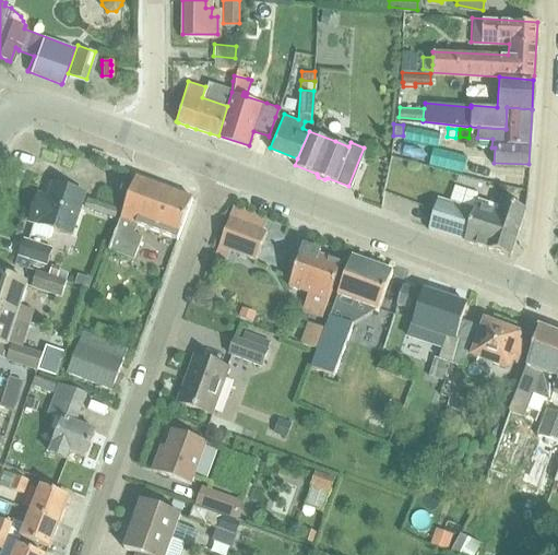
[(464,169),(470,152),(437,143),(432,161),(464,169)]
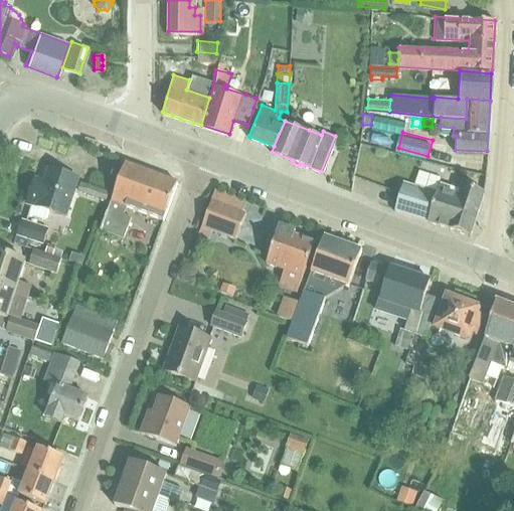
[(176,180),(125,161),(100,227),(123,236),(131,215),(123,213),(126,204),(162,217),(176,180)]
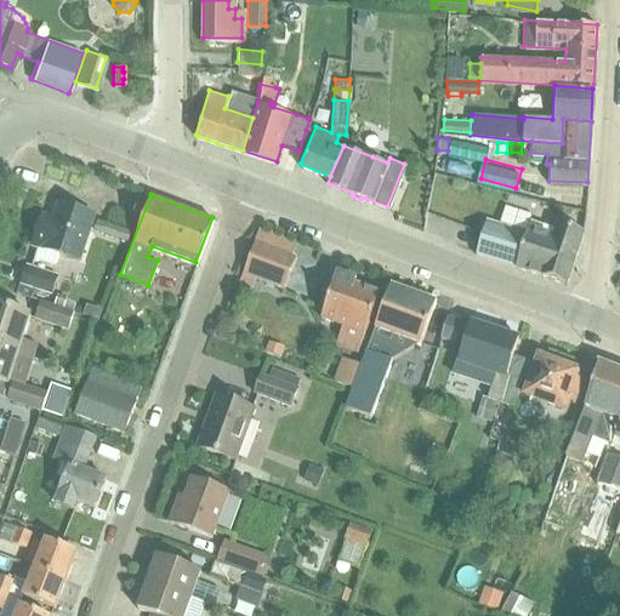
[(32,243),(78,257),(92,214),(58,201),(52,221),(40,216),(32,243)]
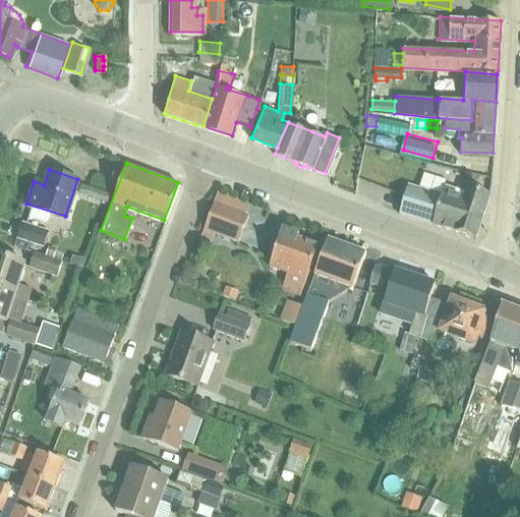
[(406,181),(397,211),(422,220),(474,237),(488,193),(467,186),(463,196),(443,189),(442,193),(440,193),(445,178),(423,171),(418,185),(406,181)]
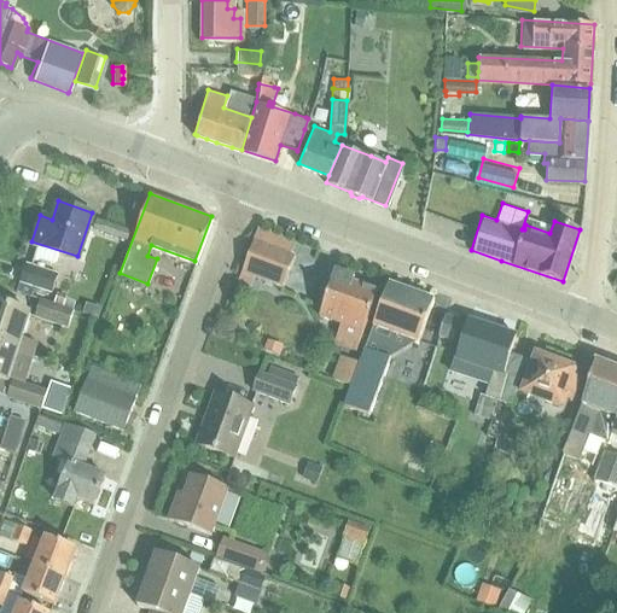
[(131,227),(94,216),(91,228),(126,239),(131,227)]
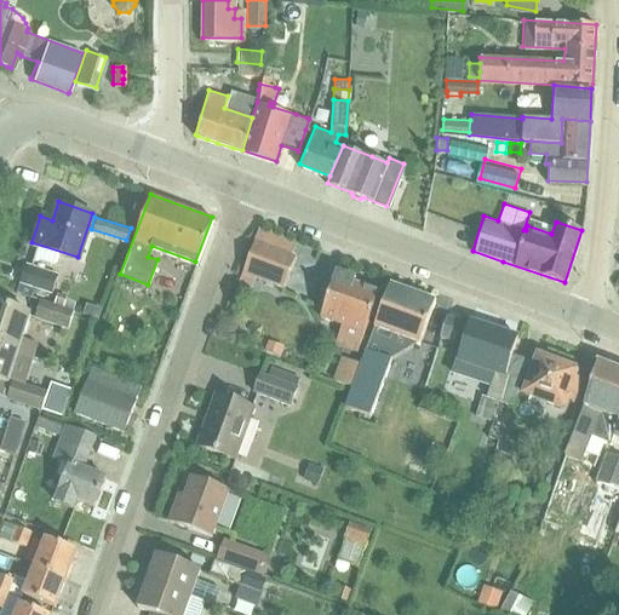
[(259,226),(242,270),(284,286),(296,254),(288,252),(293,240),(259,226)]
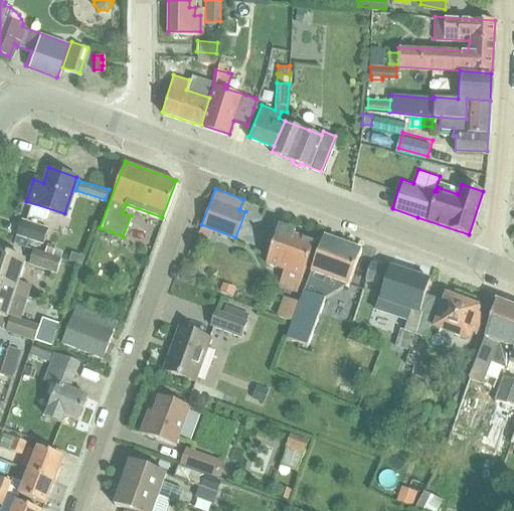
[(42,241),(47,226),(20,217),(15,232),(42,241)]
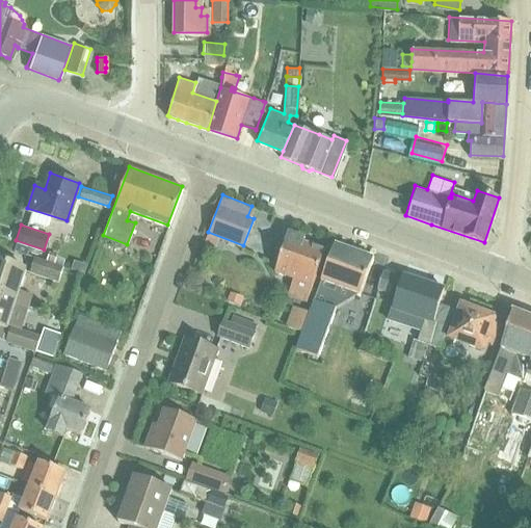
[(288,231),(273,270),(292,276),(286,293),(304,299),(323,248),(302,240),(303,237),(288,231)]
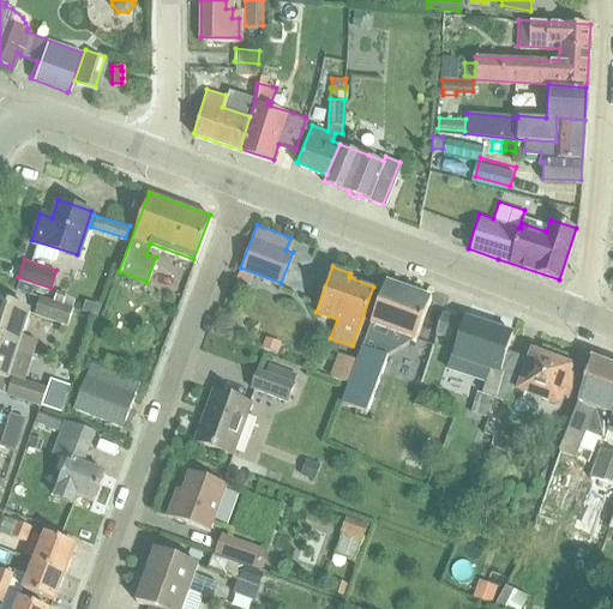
[(347,384),(341,401),(366,410),(386,353),(380,350),(385,336),(388,329),(414,338),(430,296),(384,281),(355,360),(347,384)]
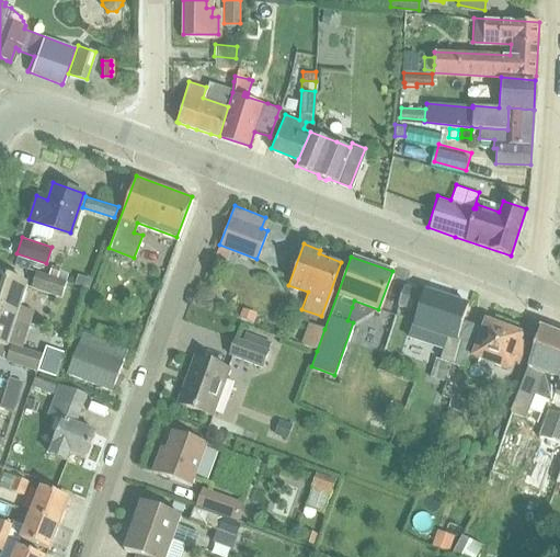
[(50,263),(48,272),(57,275),(59,266),(50,263)]
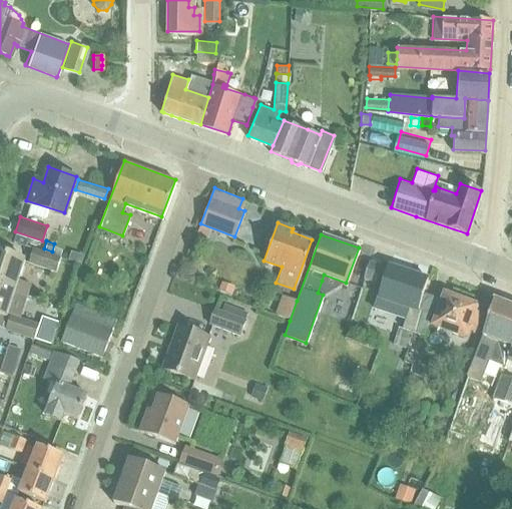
[(60,256),(32,246),(27,261),(55,270),(60,256)]
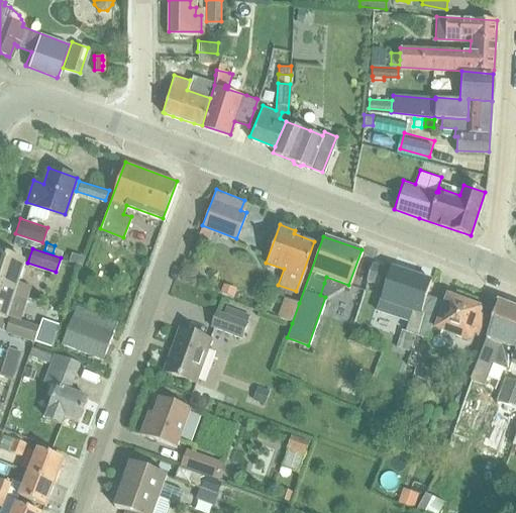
[(0,283),(19,290),(28,293),(30,285),(17,281),(24,260),(0,251),(0,283)]
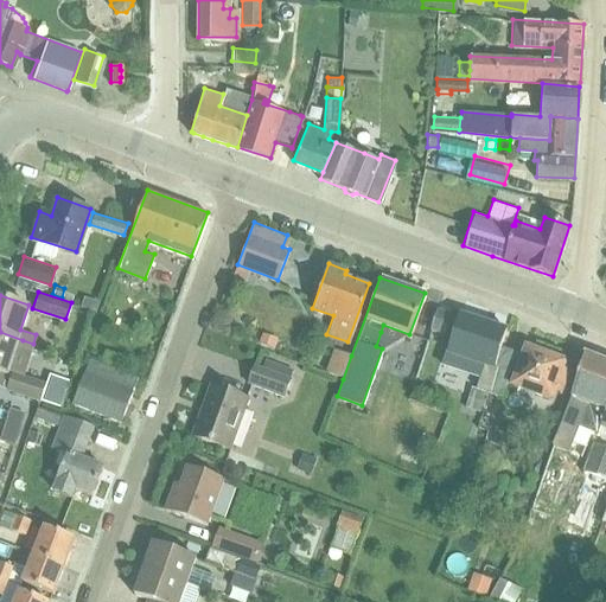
[(83,295),(80,305),(95,311),(99,300),(83,295)]
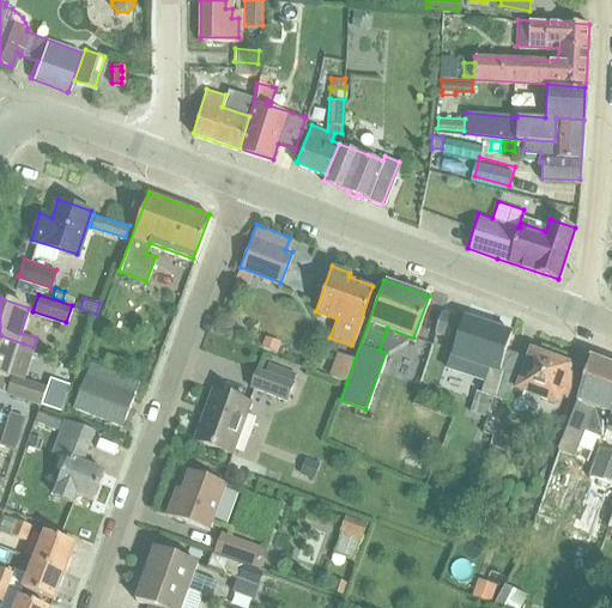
[(442,311),(435,332),(456,339),(452,354),(447,369),(484,381),(480,391),(477,389),(470,409),(486,414),(492,395),(509,350),(506,347),(511,329),(465,314),(464,318),(442,311)]
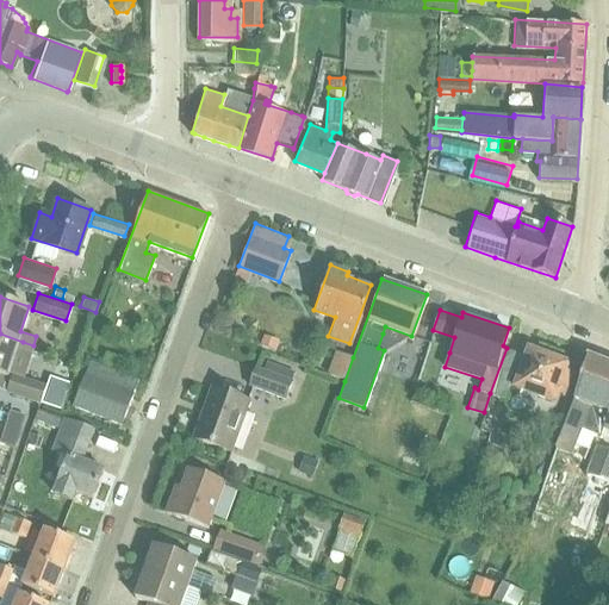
[(0,370),(7,373),(14,349),(19,350),(30,355),(33,345),(23,342),(0,334),(0,370)]
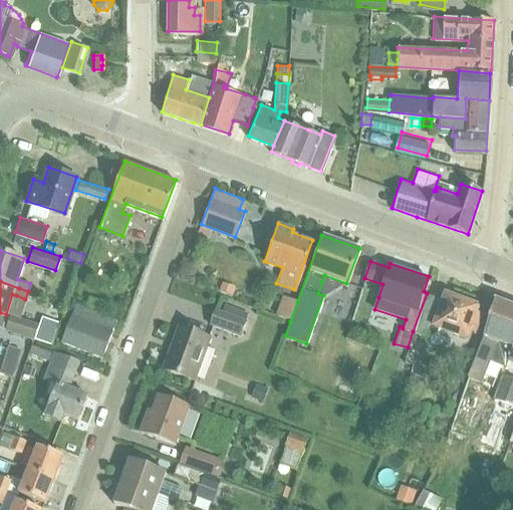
[(232,293),(235,285),(222,281),(219,289),(232,293)]
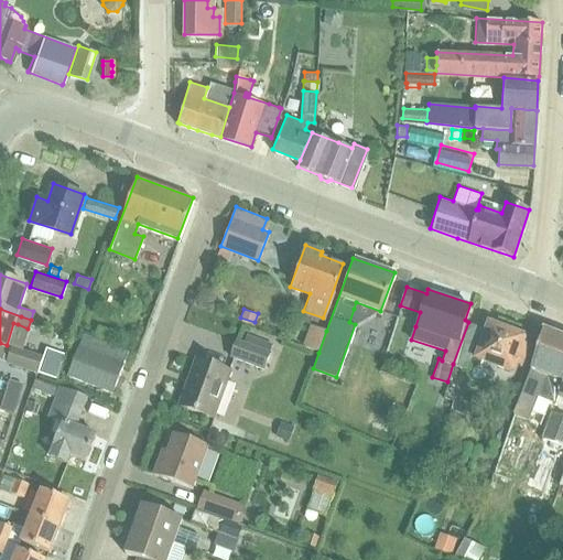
[(468,322),(453,364),(465,368),(473,347),(478,350),(475,356),(511,369),(513,362),(520,364),(527,344),(521,342),(524,334),(488,321),(486,327),(468,322)]
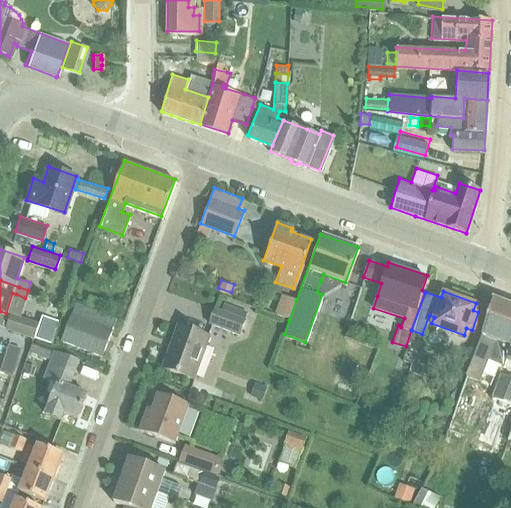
[(282,295),(275,315),(289,320),(296,300),(282,295)]
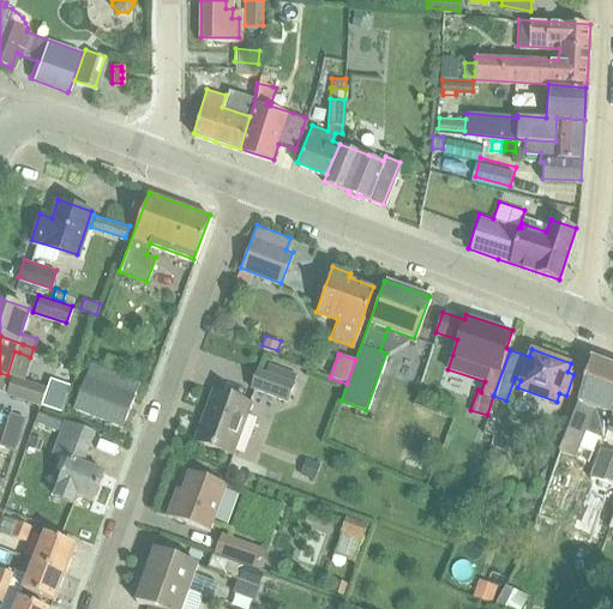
[(565,432),(558,448),(588,460),(598,435),(604,436),(607,428),(612,430),(612,363),(590,355),(575,398),(578,399),(565,432)]
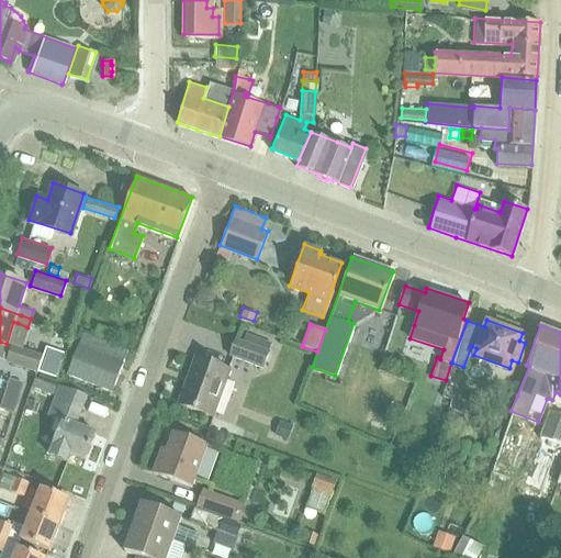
[(67,372),(111,390),(126,349),(82,332),(67,372)]
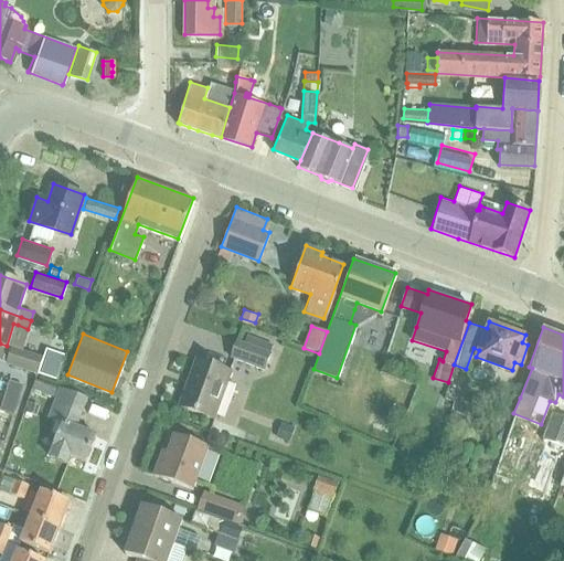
[(236,339),(231,356),(264,368),(269,351),(273,345),(246,335),(244,341),(236,339)]
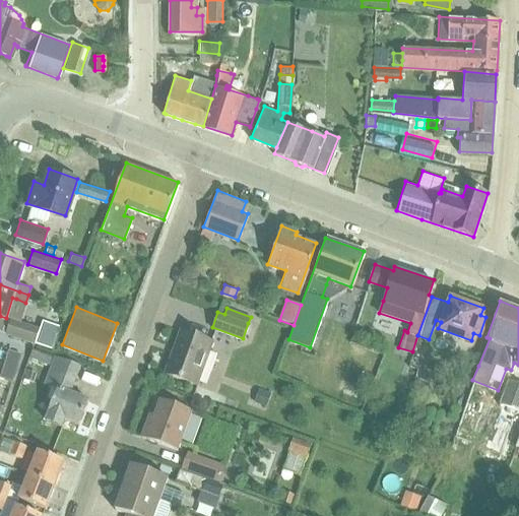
[(46,316),(40,338),(59,344),(66,322),(46,316)]
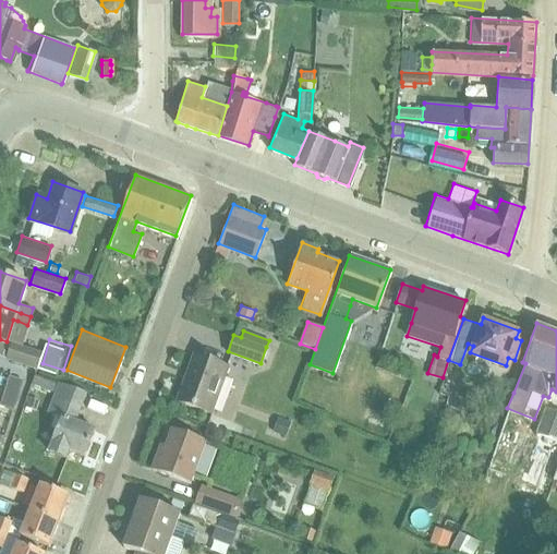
[(36,366),(41,351),(11,341),(7,357),(36,366)]
